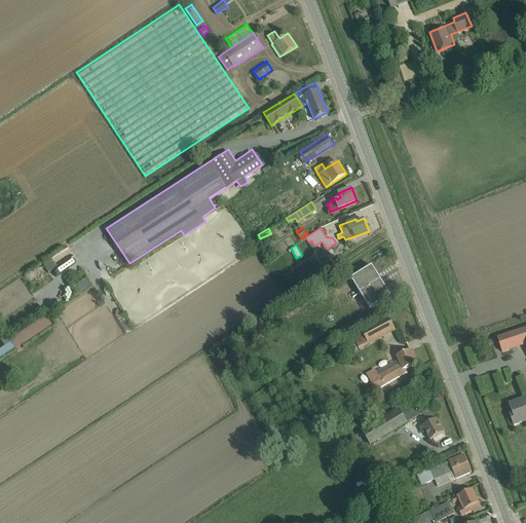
[(61,265),(64,270),(80,260),(77,255),(61,265)]
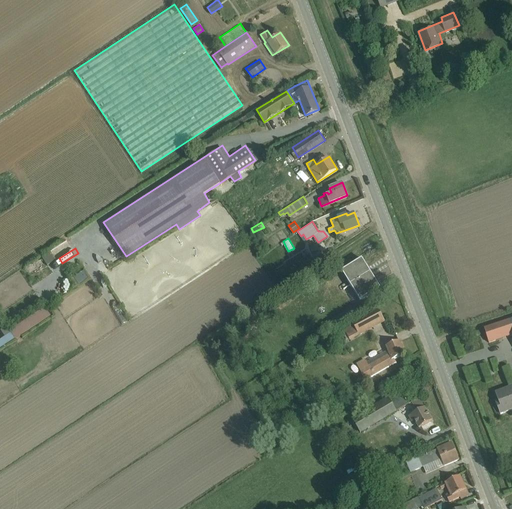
[(31,272),(48,262),(44,255),(27,264),(31,272)]
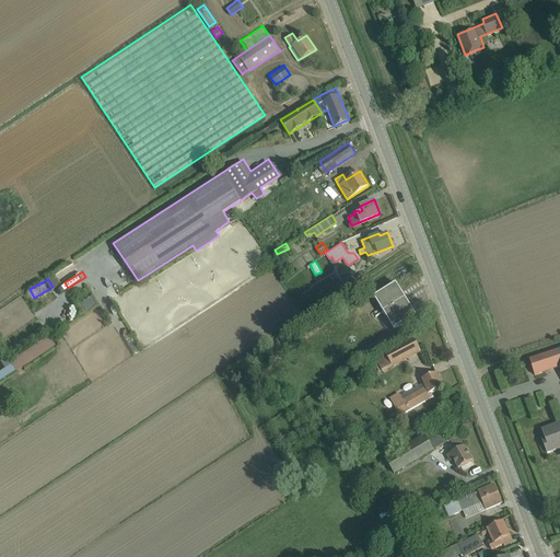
[(384,310),(406,297),(396,281),(374,296),(384,310)]
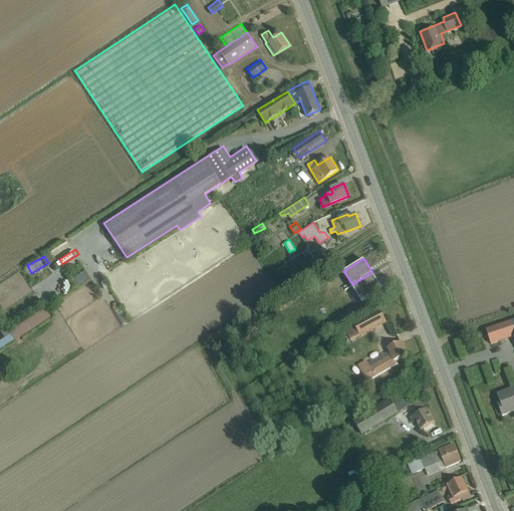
[(78,284),(88,277),(83,270),(73,277),(78,284)]
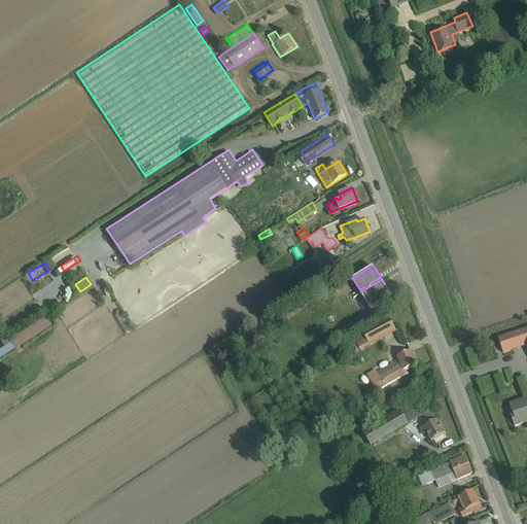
[(382,279),(361,291),(371,308),(392,295),(382,279)]
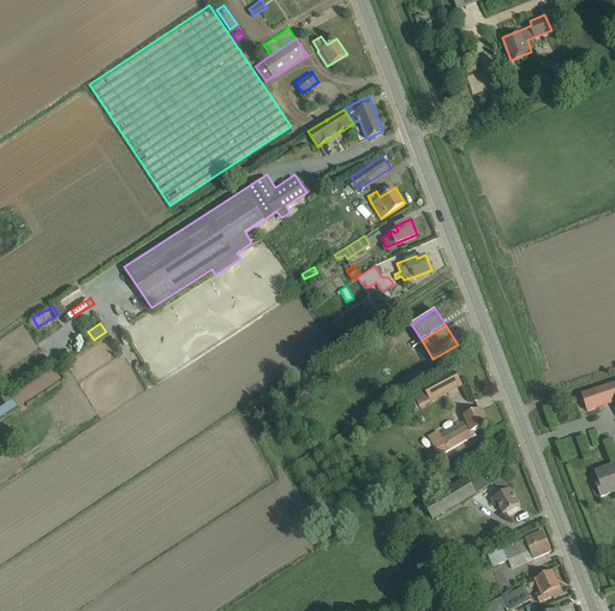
[(82,327),(71,333),(77,343),(88,337),(82,327)]
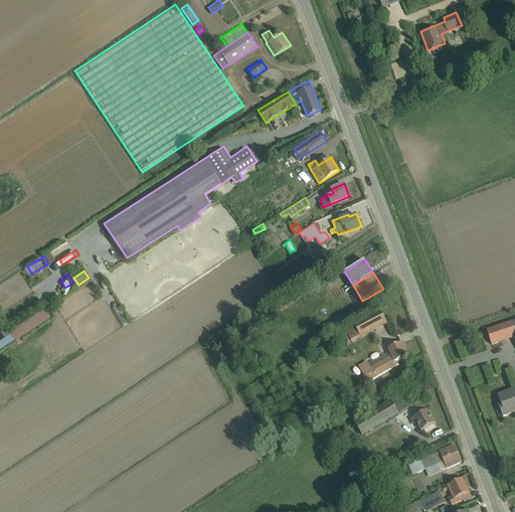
[(21,307),(8,311),(10,319),(24,315),(21,307)]
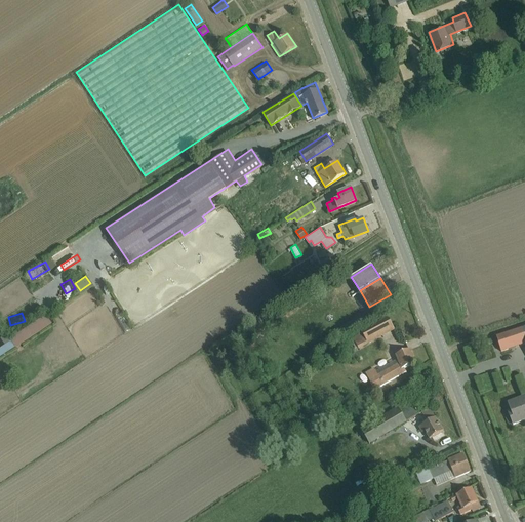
[(364,313),(337,329),(340,334),(367,318),(364,313)]
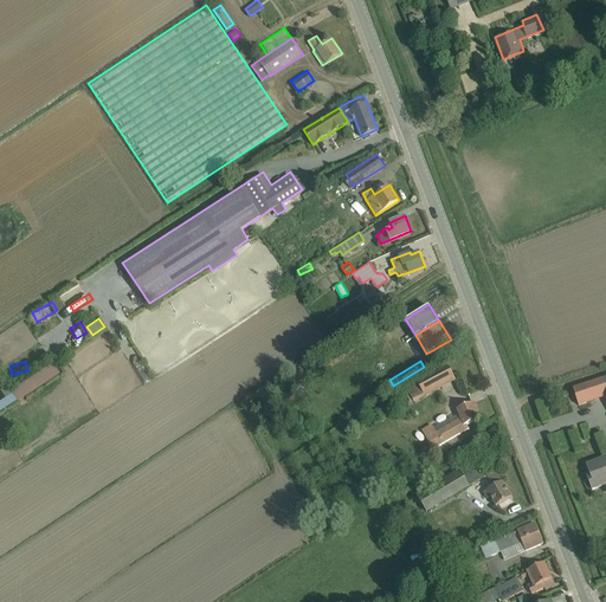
[(0,388),(5,396),(0,399),(0,410),(59,371),(52,362),(12,389),(7,383),(0,388)]
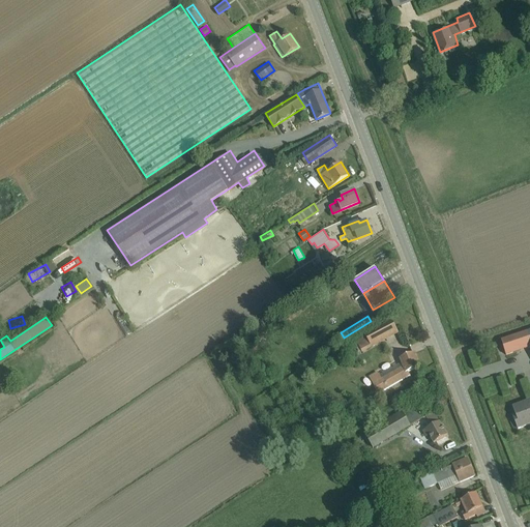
[(365,333),(356,339),(362,351),(399,331),(392,319),(364,332),(365,333)]
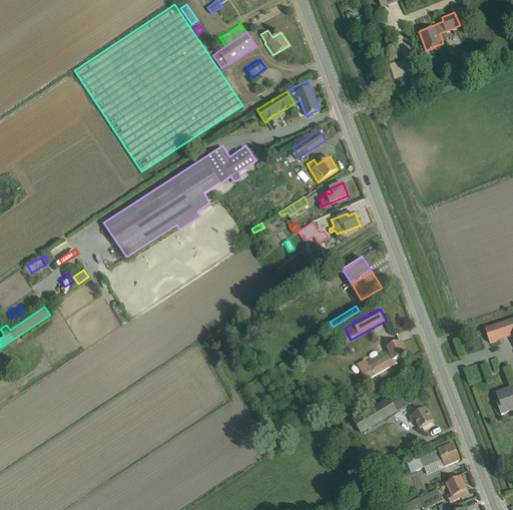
[(512,318),(485,328),(490,342),(512,333),(512,318)]
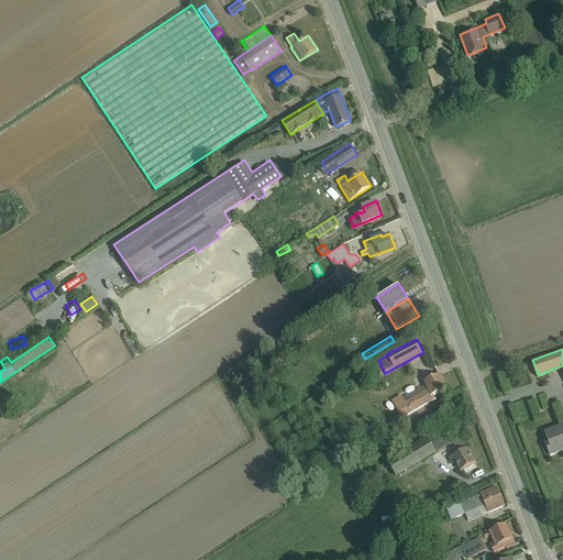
[(403,417),(435,397),(433,394),(446,388),(440,373),(423,380),(426,384),(403,397),(400,393),(392,398),(403,417)]
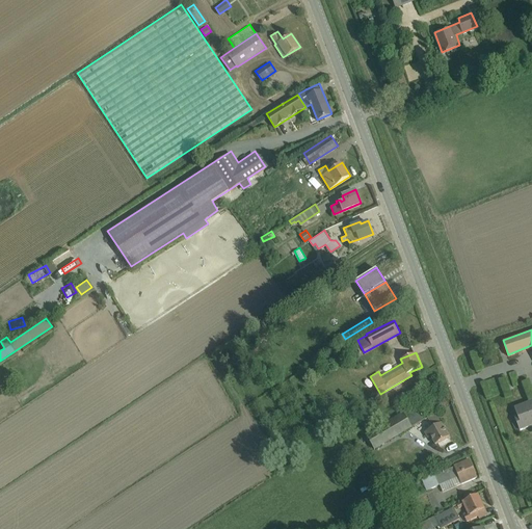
[(520,428),(531,423),(531,399),(514,406),(517,415),(519,414),(519,415),(521,419),(516,420),(520,428)]
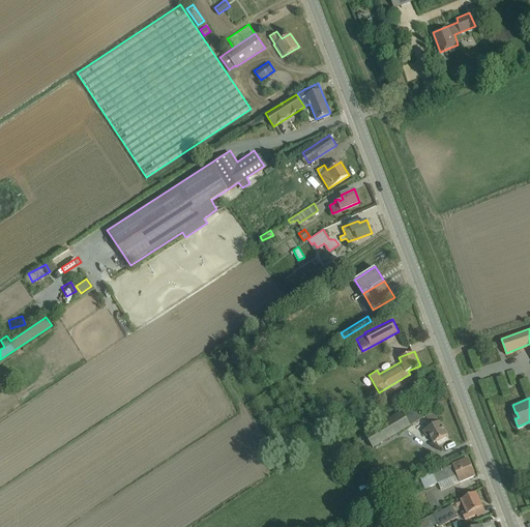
[(402,409),(363,432),(370,441),(364,444),(367,449),(373,446),(373,447),(423,417),(417,407),(405,414),(402,409)]
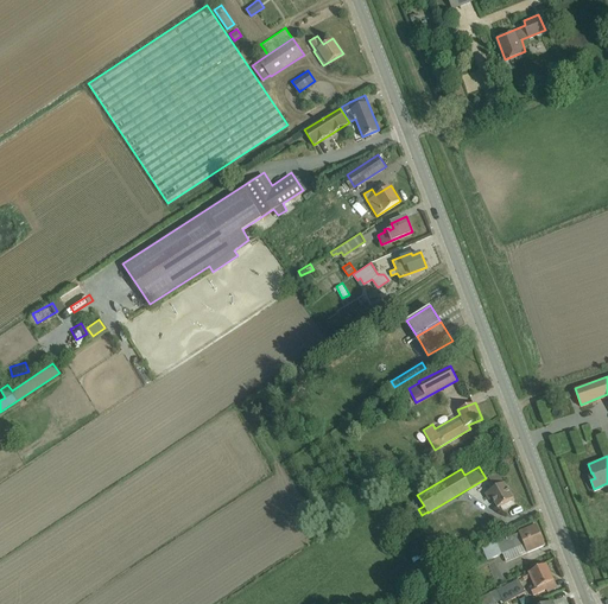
[(495,501),(494,501),(496,507),(513,497),(498,470),(488,475),(495,487),(485,493),(489,500),(493,497),(495,501)]
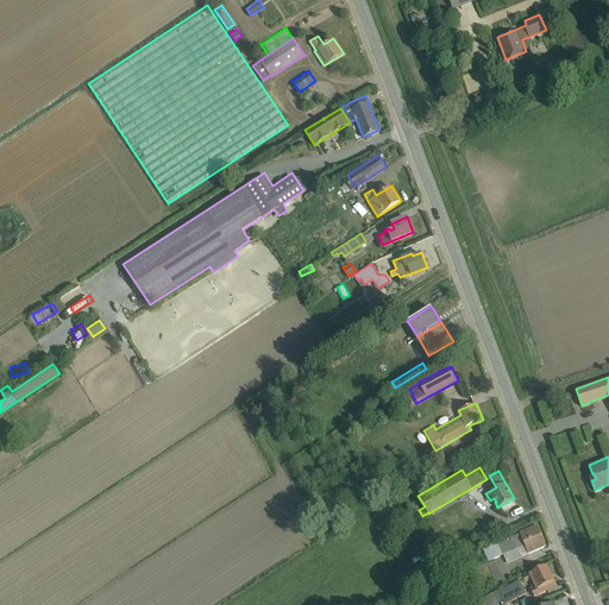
[(538,524),(520,533),(498,542),(497,540),(483,547),(488,560),(503,553),(507,561),(546,544),(538,524)]
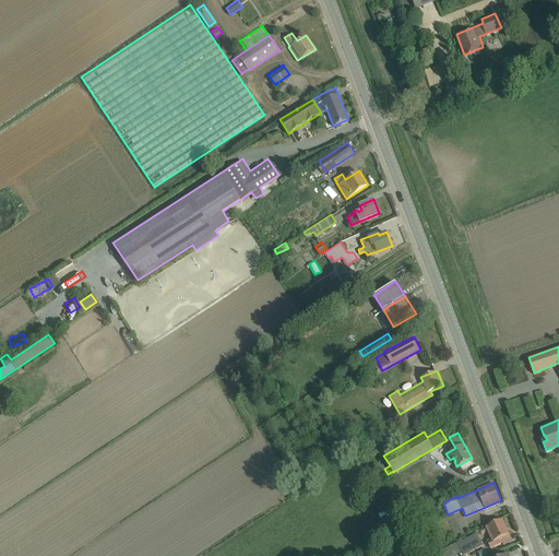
[(479,529),(482,533),(487,530),(490,537),(487,540),(490,546),(502,541),(500,536),(509,533),(502,518),(479,529)]
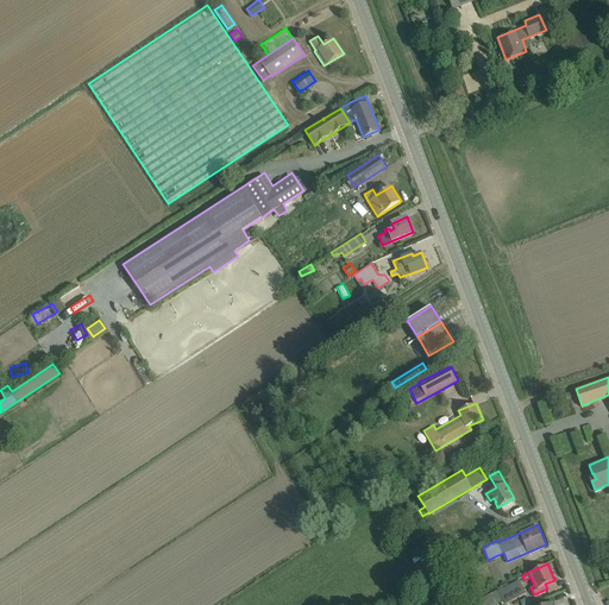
[(504,603),(527,592),(520,578),(497,590),(503,600),(504,603)]
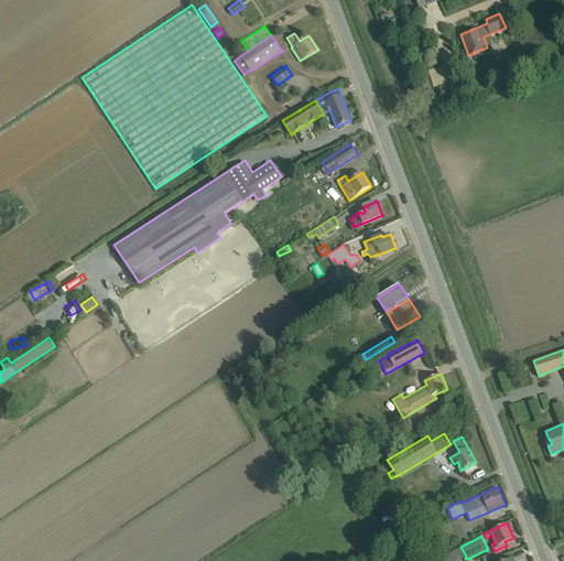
[(517,545),(514,538),(513,538),(505,541),(507,546),(508,549),(517,545)]
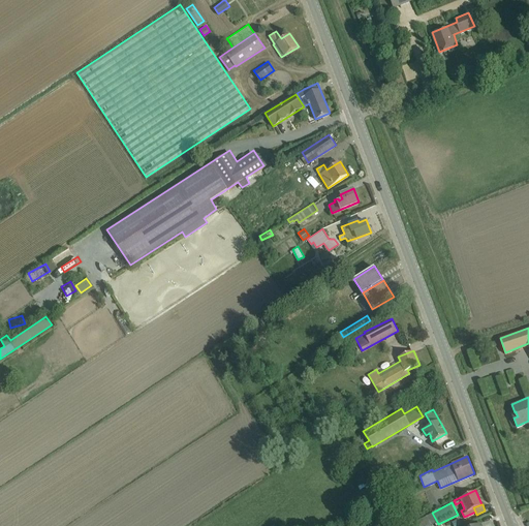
[(484,525),(495,522),(492,511),(480,514),(484,525)]
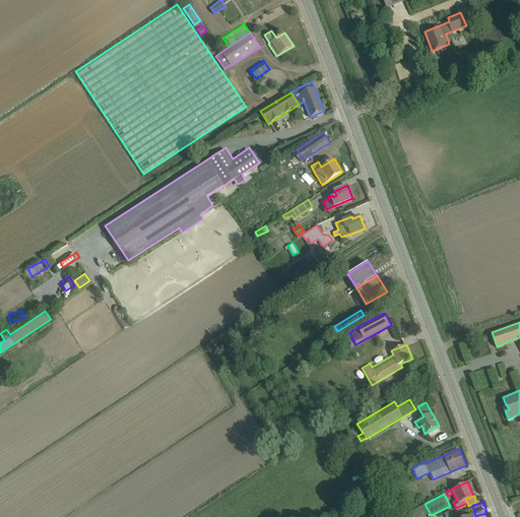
[(425,503),(409,511),(412,516),(420,516),(427,514),(430,513),(425,504),(425,503)]
